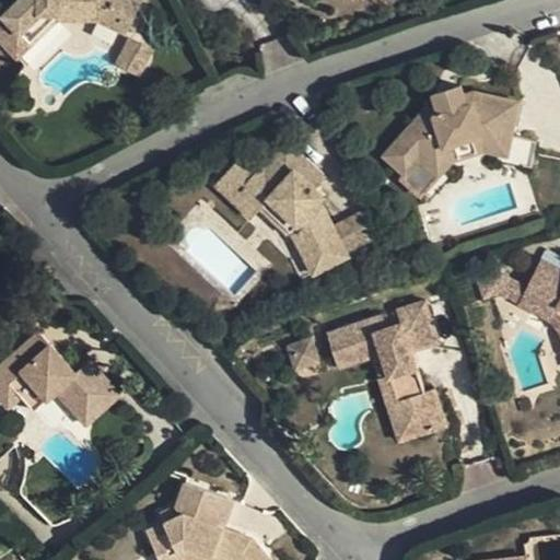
[(65,15),(104,18),(105,13),(119,11),(132,16),(127,26),(133,30),(149,1),(147,0),(22,0),(0,20),(0,24),(23,51),(65,15)]
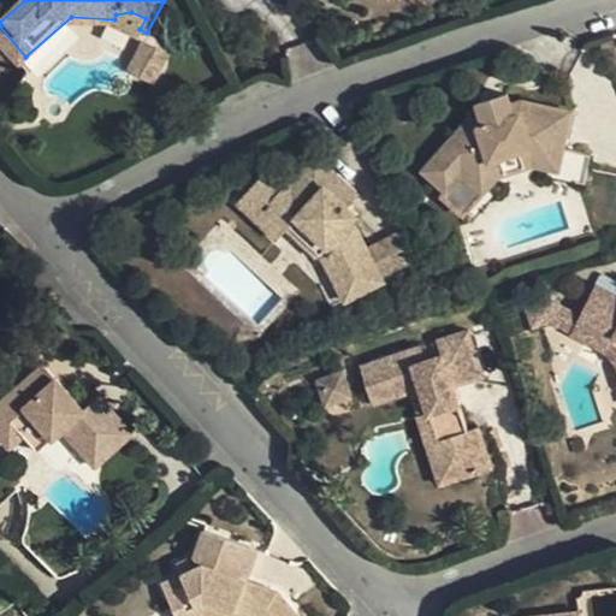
[(114,19),(140,29),(146,18),(131,12),(116,15),(114,19)]
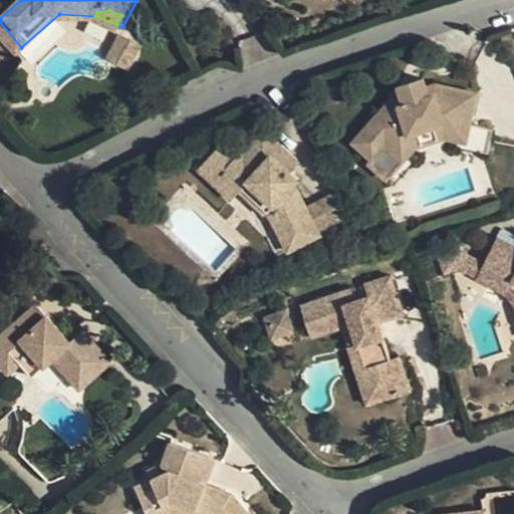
[(107,65),(135,69),(140,39),(111,35),(107,65)]
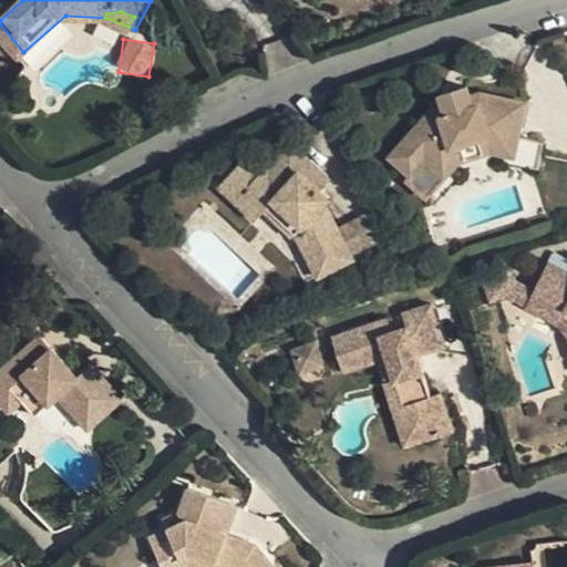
[(391,162),(413,178),(423,163),(437,173),(452,151),(490,141),(518,144),(523,100),(475,94),(474,106),(471,106),(466,86),(437,93),(442,114),(436,114),(428,109),(391,162)]
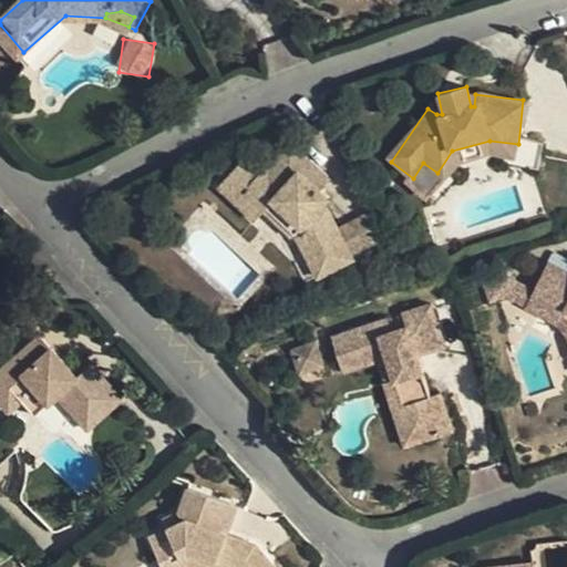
[(516,156),(518,144),(490,141),(452,151),(437,173),(423,163),(413,178),(410,182),(431,199),(457,162),(493,153),(516,156)]
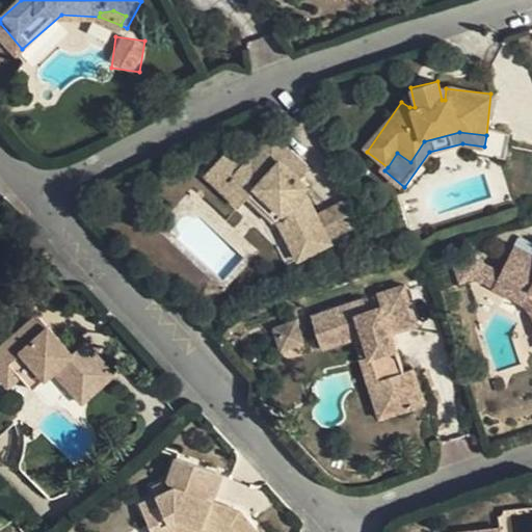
[(277,133),(259,153),(275,169),(289,156),(308,176),(314,168),(277,133)]
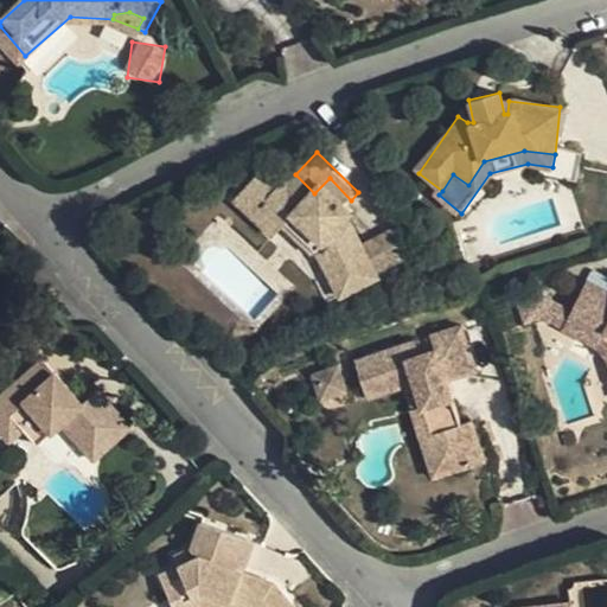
[(236,199),(254,216),(266,205),(283,224),(285,223),(321,261),(342,298),(383,280),(360,231),(349,218),(357,210),(350,202),(351,200),(330,178),(314,193),(295,174),(285,185),(267,167),(236,199)]
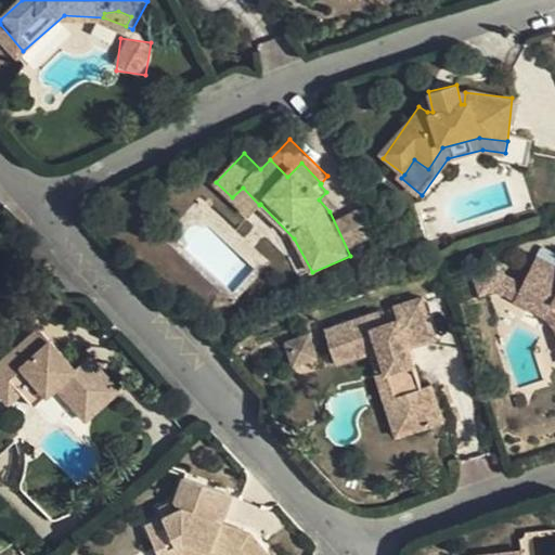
[(248,215),(259,205),(243,188),(232,197),(248,215)]
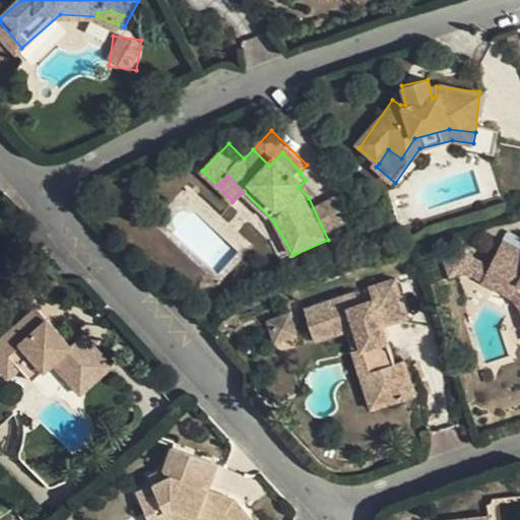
[(519,246),(508,240),(497,264),(519,275),(519,246)]
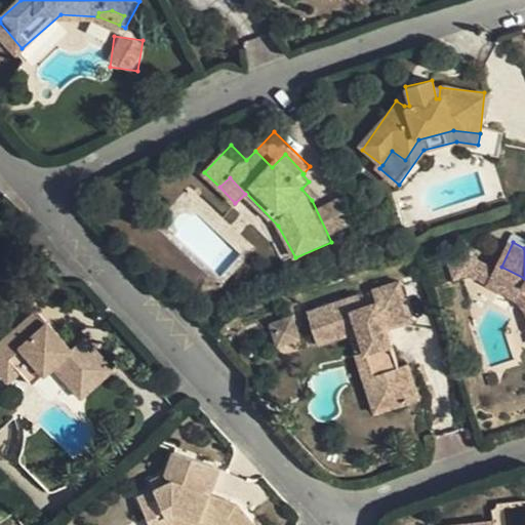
[(476,272),(482,257),(475,253),(451,261),(457,277),(476,272)]
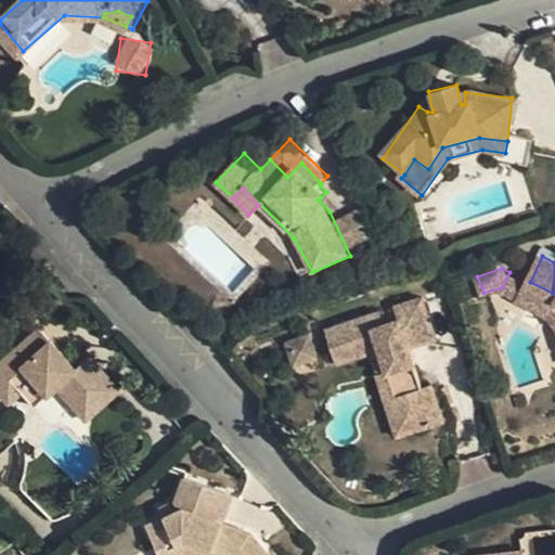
[(523,297),(530,282),(510,272),(503,287),(523,297)]
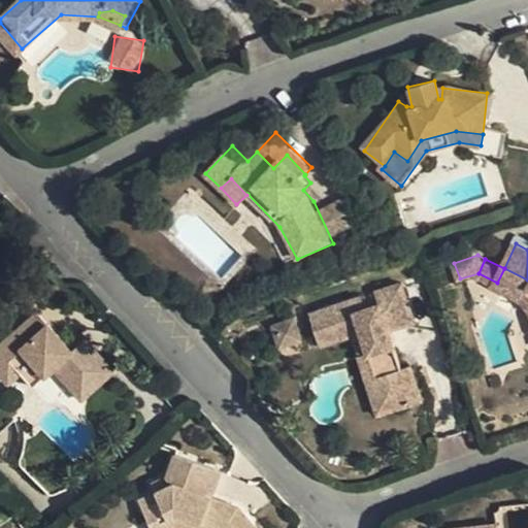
[(527,279),(504,268),(497,283),(524,296),(527,301),(527,279)]
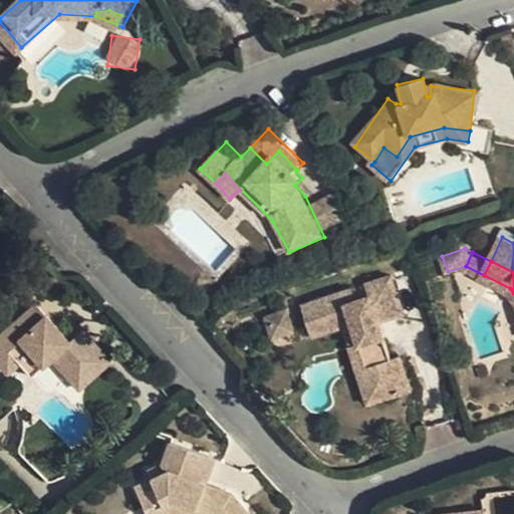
[(384,356),(375,333),(362,336),(359,327),(371,323),(398,315),(387,277),(362,285),(365,296),(350,300),(346,289),(298,305),(307,336),(338,328),(339,333),(347,330),(352,344),(361,369),(370,367),(379,399),(405,391),(394,354),(384,356)]
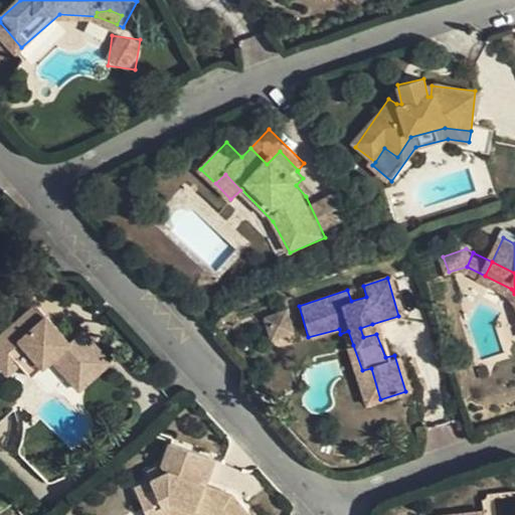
[(35,300),(16,317),(25,328),(44,312),(35,300)]
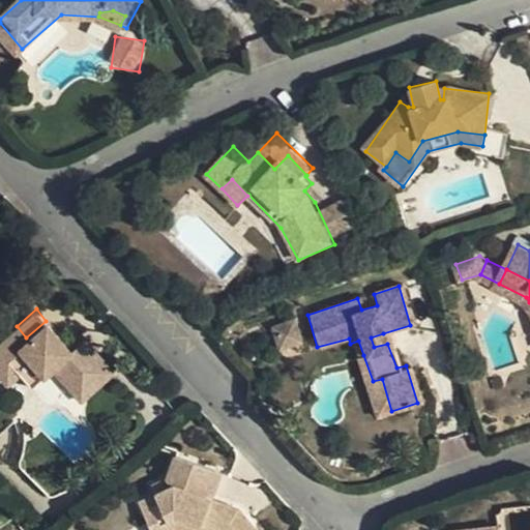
[(291,320),(270,327),(273,336),(295,330),(291,320)]
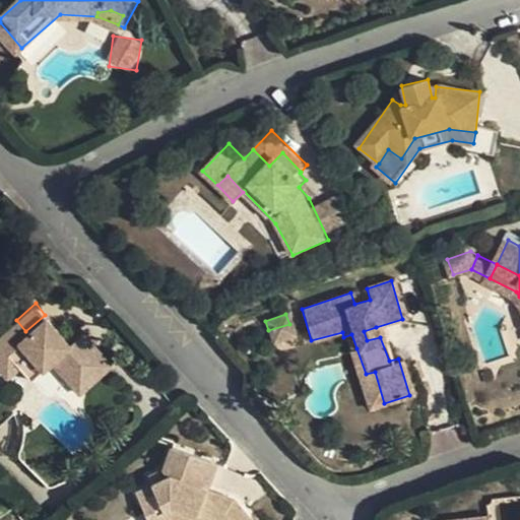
[(16,320),(0,332),(0,363),(10,354),(15,363),(29,351),(41,365),(52,355),(69,378),(101,352),(81,330),(66,341),(63,344),(59,340),(63,336),(45,315),(25,331),(16,320)]
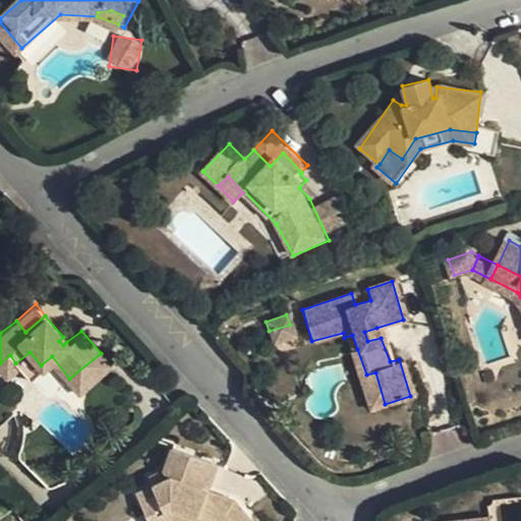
[(290,325),(269,331),(272,341),(292,335),(290,325)]
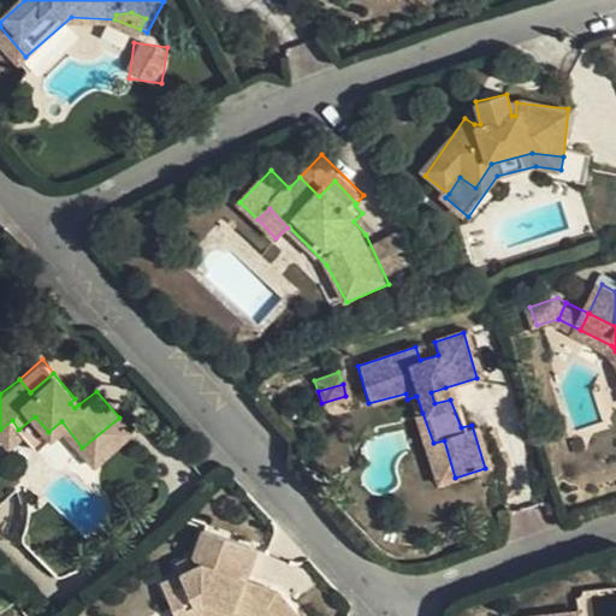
[(450,400),(445,388),(431,392),(434,403),(450,400)]
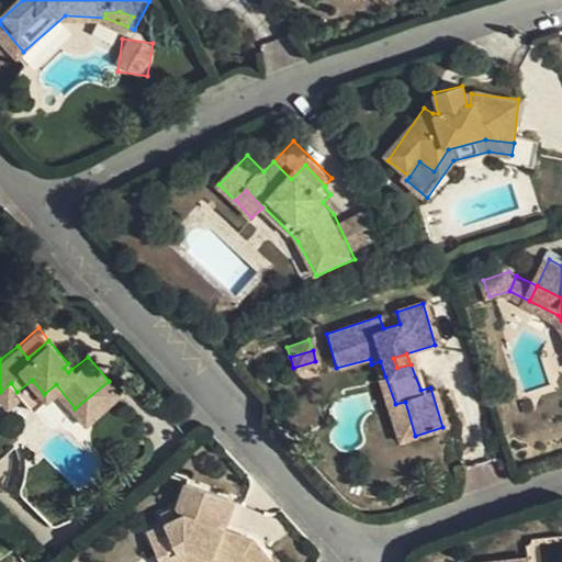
[(396,441),(415,436),(405,402),(395,404),(385,377),(375,379),(396,441)]
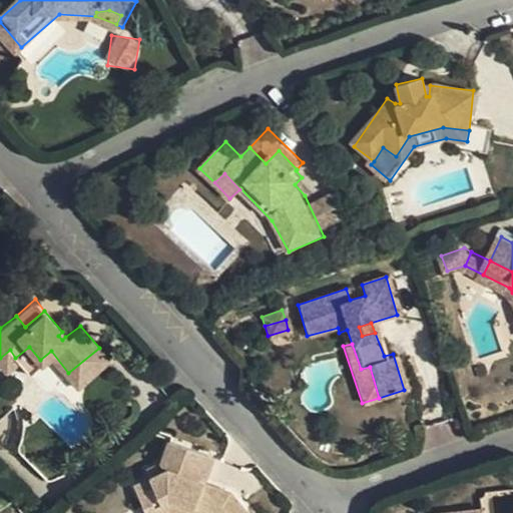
[(40,360),(29,347),(15,358),(27,371),(40,360)]
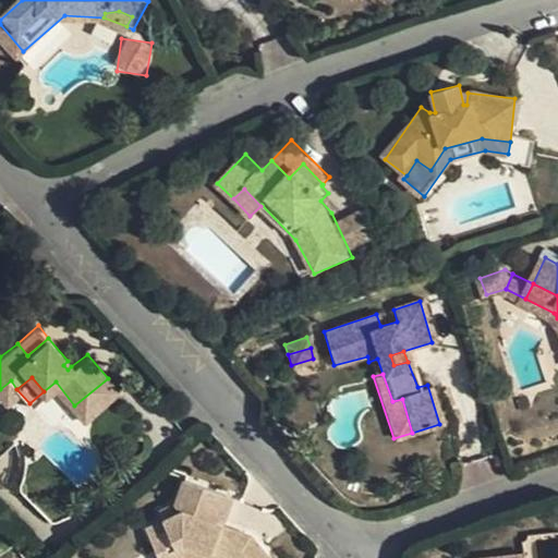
[(116,387),(108,378),(74,405),(81,414),(116,387)]
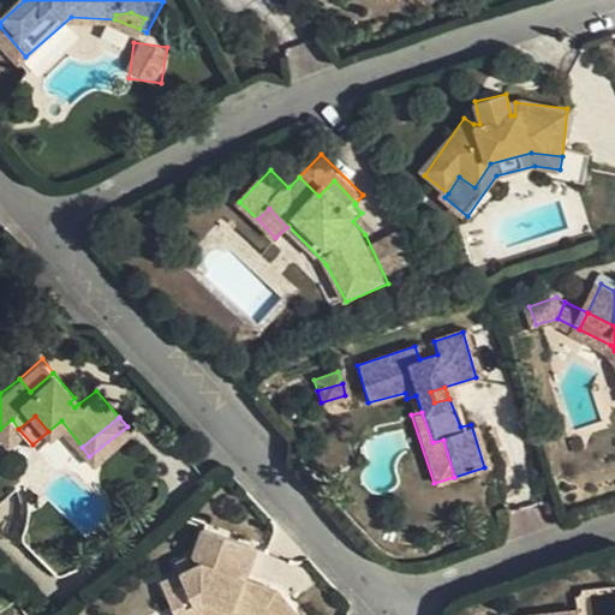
[(0,430),(6,437),(18,429),(12,419),(0,429),(0,430)]
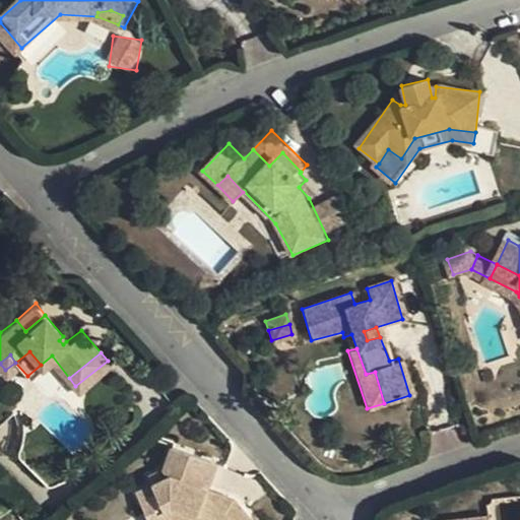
[(251,519),(232,496),(217,491),(215,496),(202,493),(204,486),(213,461),(169,445),(160,467),(154,470),(159,480),(148,484),(133,492),(143,515),(161,506),(167,519),(251,519)]
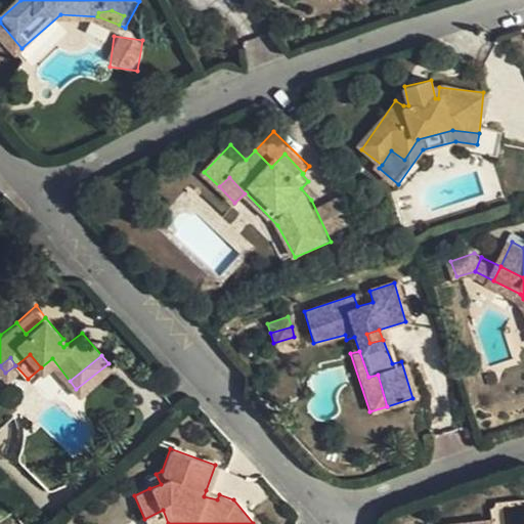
[(146,479),(149,488),(161,484),(156,474),(146,479)]
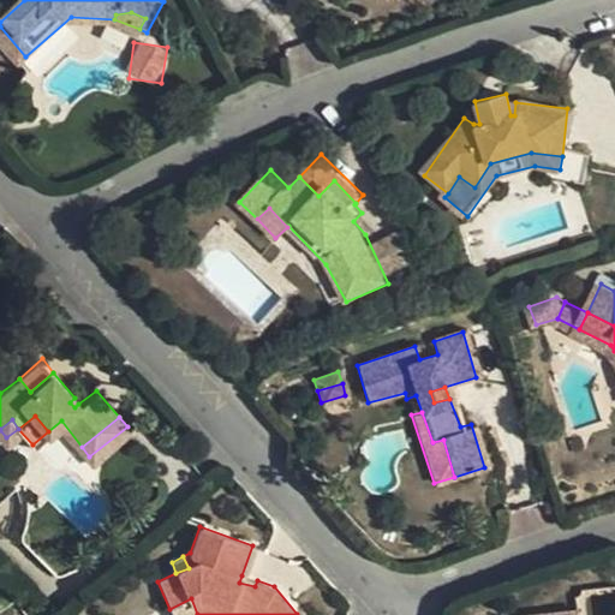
[(257,580),(242,575),(239,583),(255,586),(257,580)]
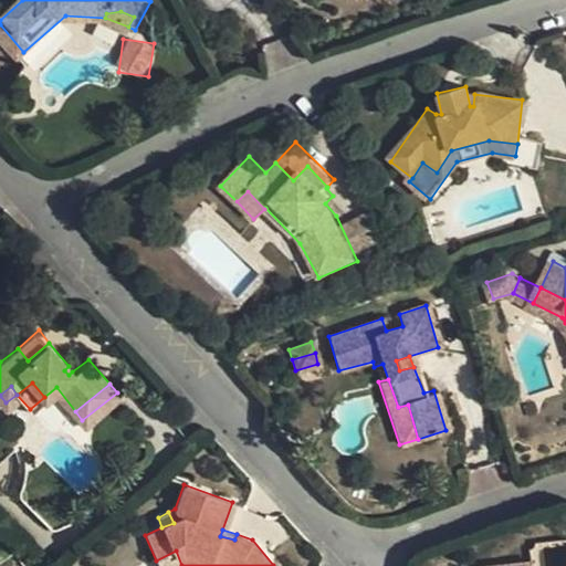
[(158,565),(181,565),(176,551),(156,561),(158,565)]
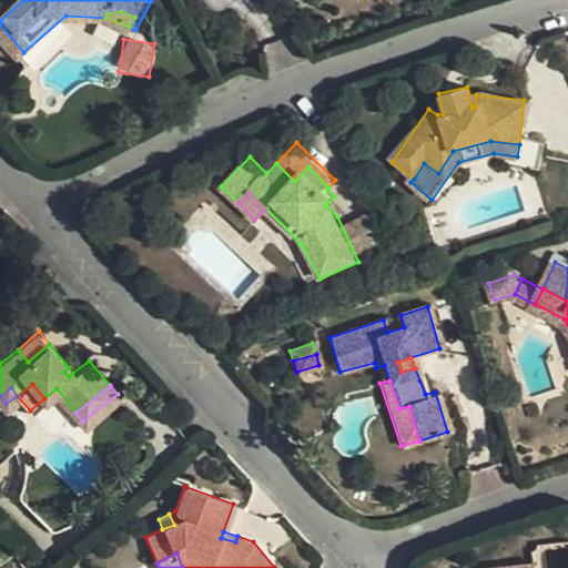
[(536,567),(536,555),(499,558),(500,567),(536,567)]
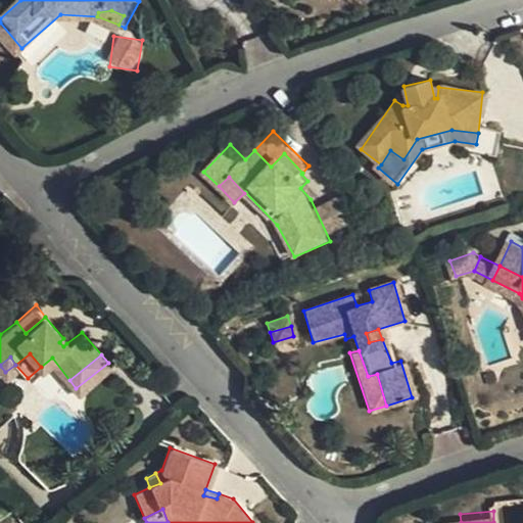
[(444,522),(461,522),(460,514),(444,516),(444,522)]
